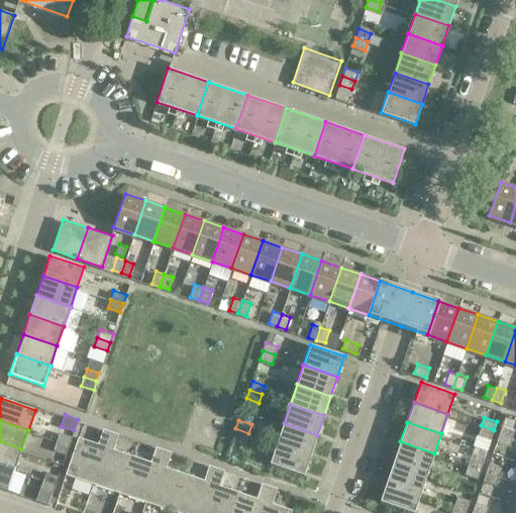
[(317,435),(284,423),(277,442),(311,454),(317,435)]
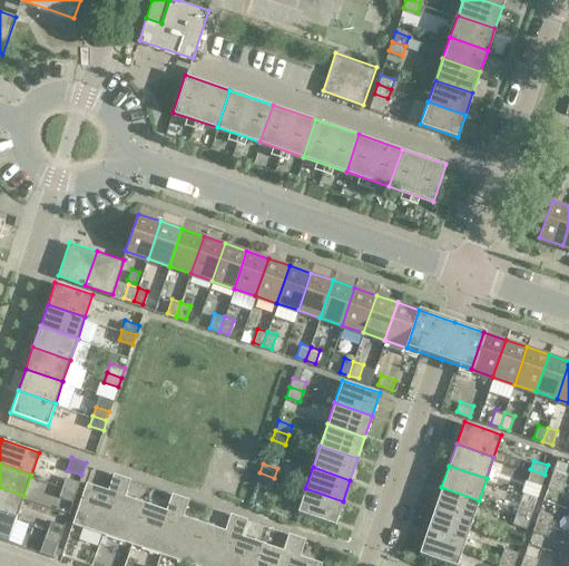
[(568,471),(555,467),(551,477),(565,481),(568,471)]
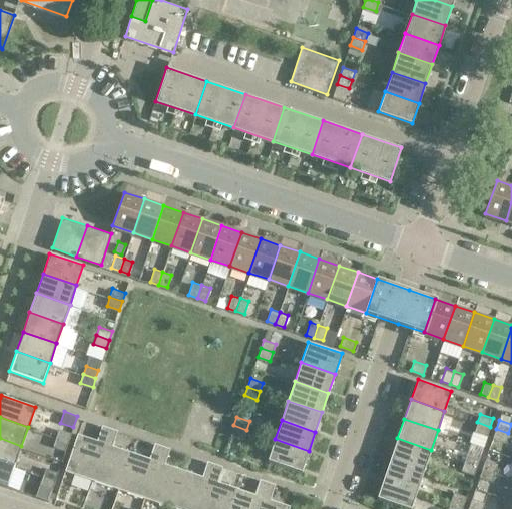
[(490,427),(477,422),(474,431),(487,435),(490,427)]
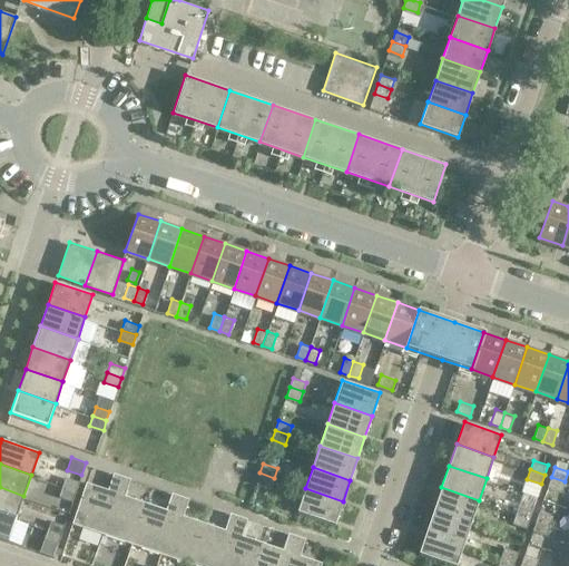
[(123,475),(114,471),(108,488),(87,480),(72,521),(102,533),(123,475)]
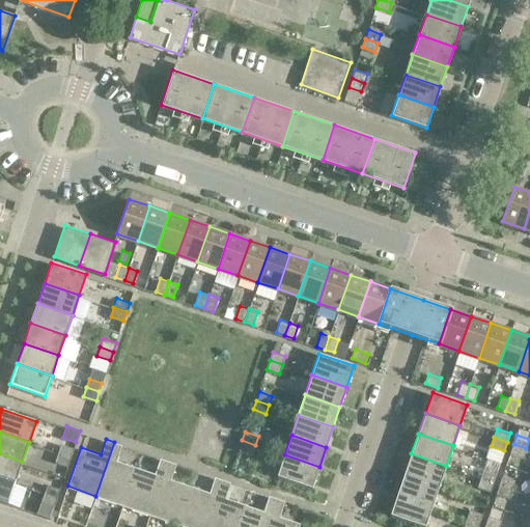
[(255,445),(242,440),(239,449),(252,453),(255,445)]
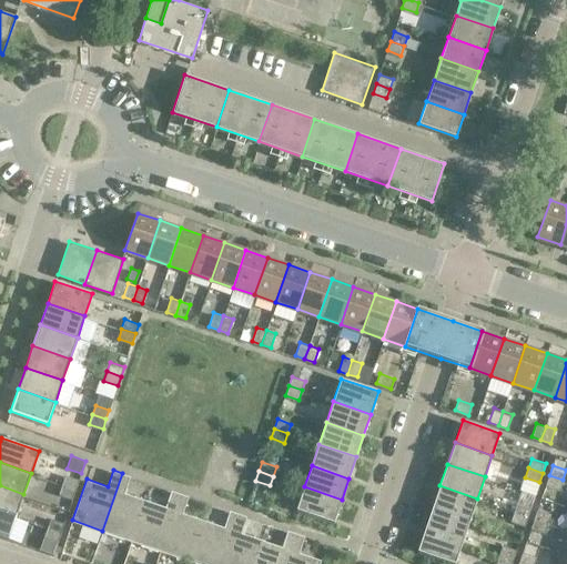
[(131,475),(122,473),(102,531),(131,541),(145,499),(125,492),(131,475)]
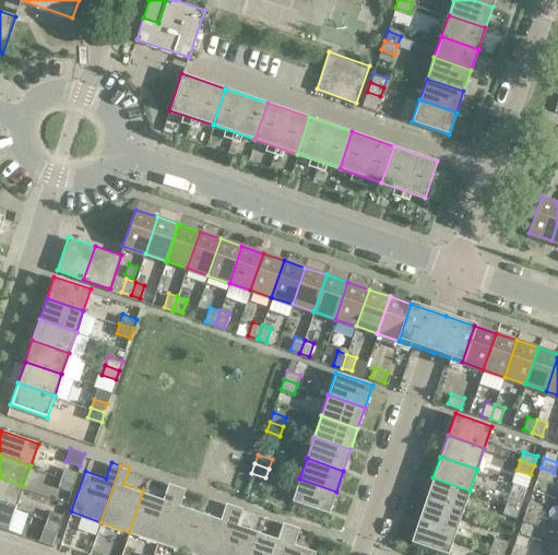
[(64,467),(61,475),(74,481),(78,471),(64,467)]
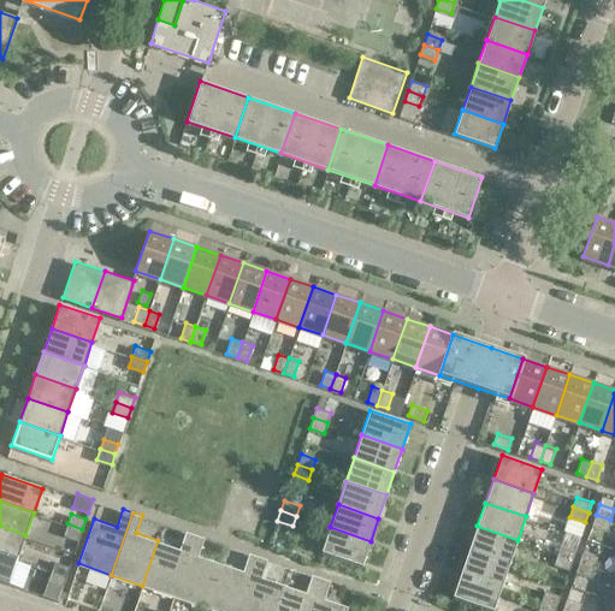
[(610,520),(596,515),(592,525),(607,531),(610,520)]
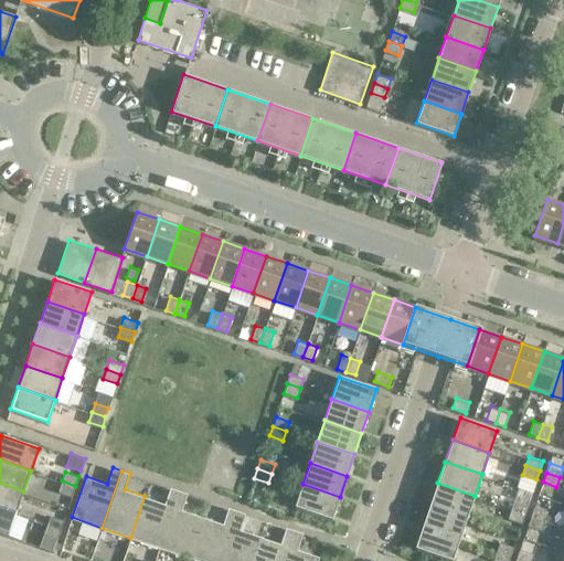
[(75,486),(62,480),(59,490),(72,495),(75,486)]
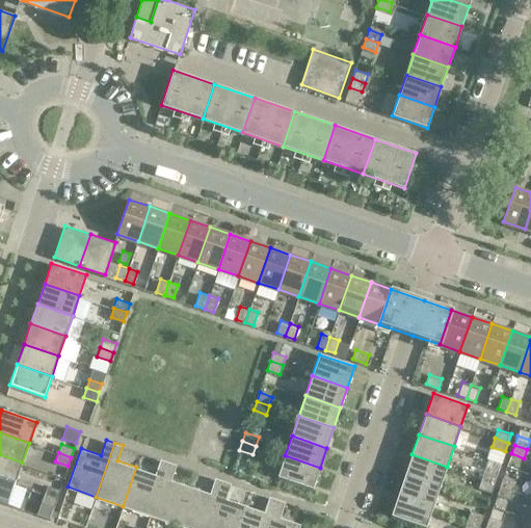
[(22,463),(0,454),(0,477),(16,482),(22,463)]
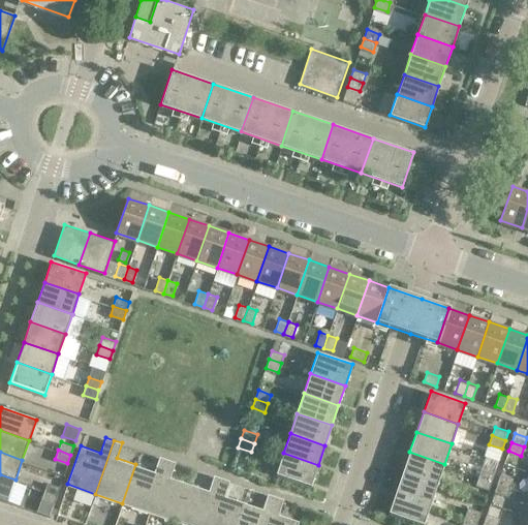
[(444,464),(409,452),(403,471),(437,484),(444,464)]
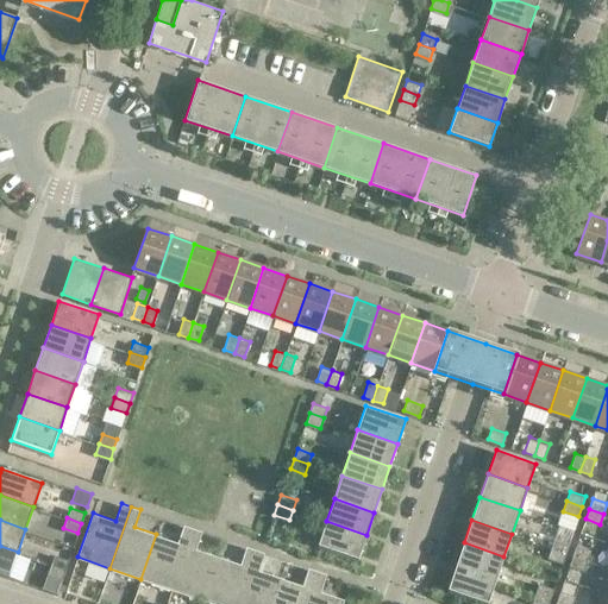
[(367,535),(326,521),(318,546),(358,559),(367,535)]
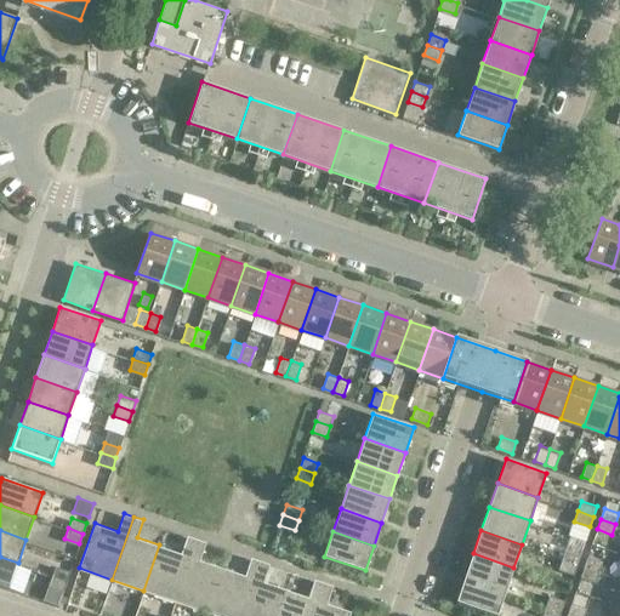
[(197,539),(188,535),(181,553),(159,545),(143,591),(176,600),(197,539)]
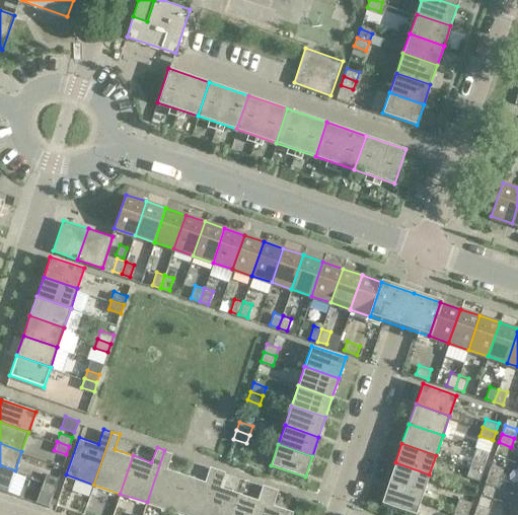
[(172,452),(164,450),(147,502),(173,511),(187,473),(167,467),(172,452)]
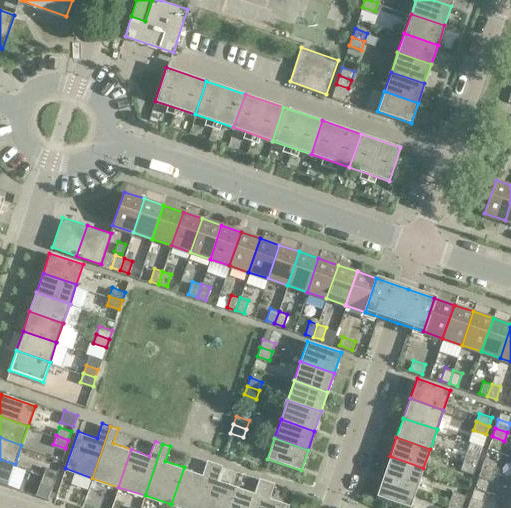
[(466,451),(463,460),(475,464),(478,456),(466,451)]
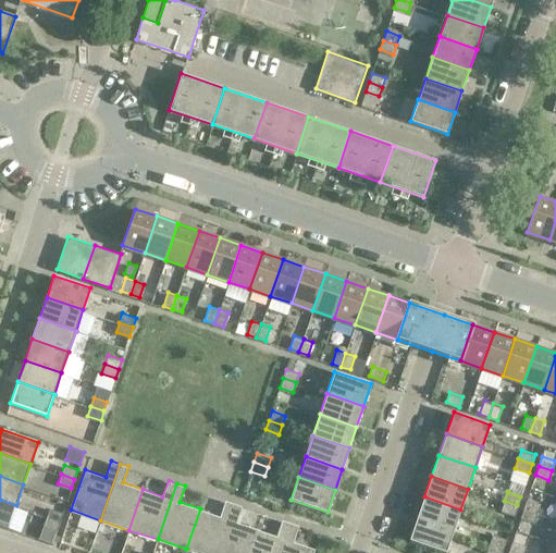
[(460,510),(424,496),(417,518),(454,530),(460,510)]
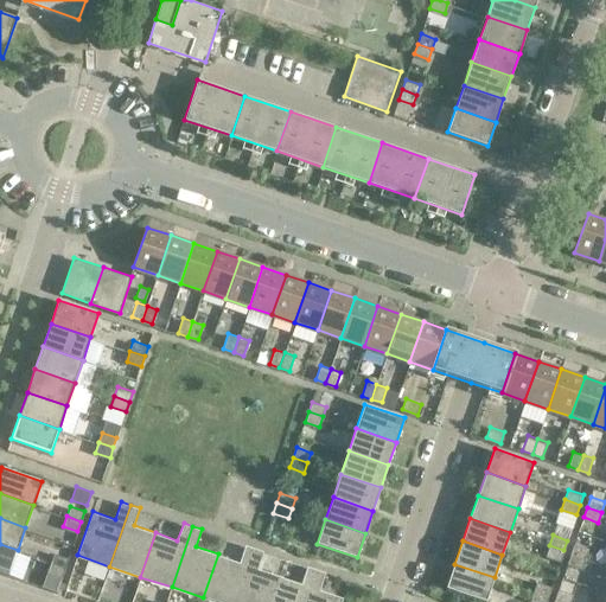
[(589,548),(574,543),(571,552),(586,558),(589,548)]
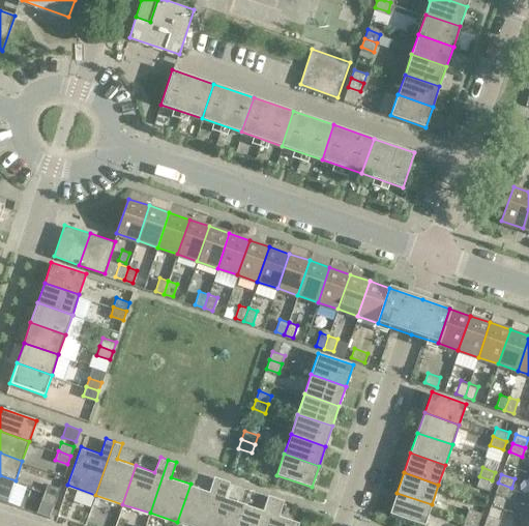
[(16,480),(0,475),(0,499),(8,502),(16,480)]
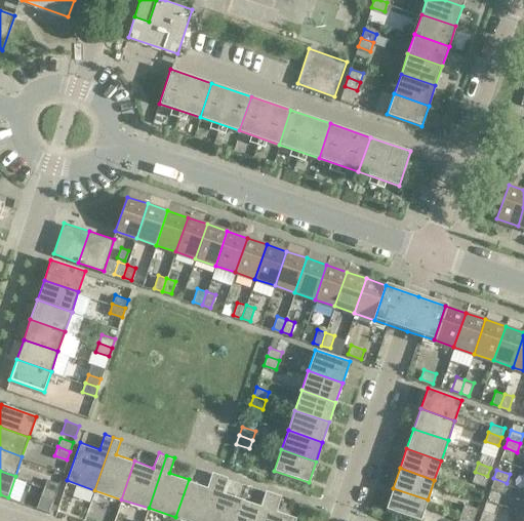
[(204,520),(220,474),(212,471),(207,486),(189,479),(175,517),(186,520),(204,520)]
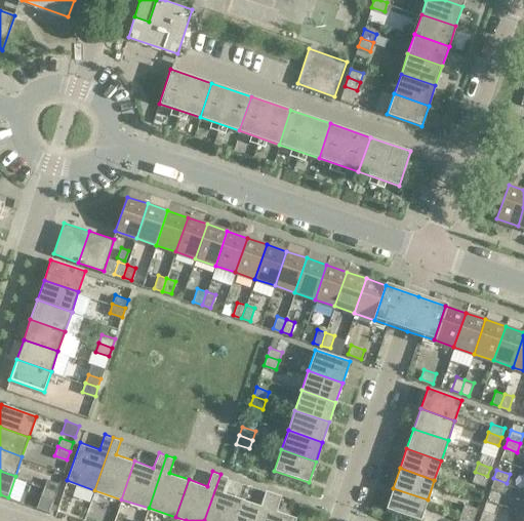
[(487,476),(475,472),(472,480),(485,484),(487,476)]
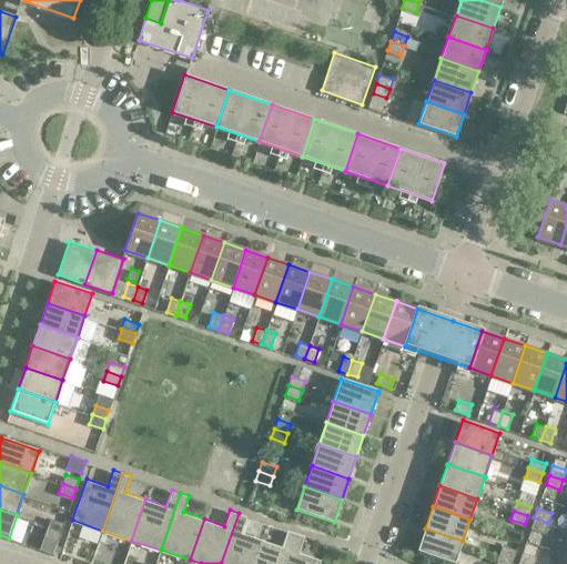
[(247,515),(239,513),(221,563),(253,563),(262,539),(241,532),(247,515)]
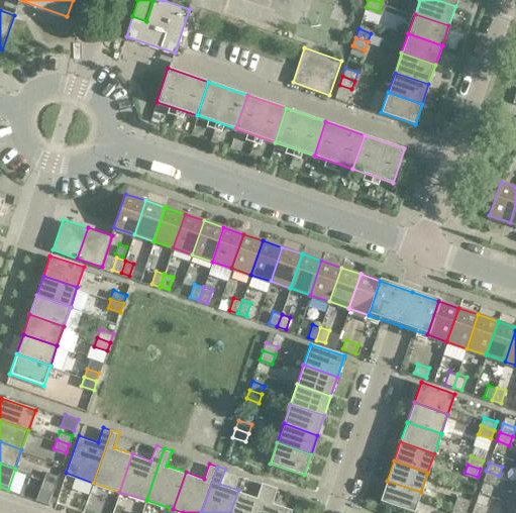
[(46,471),(43,479),(56,483),(59,475),(46,471)]
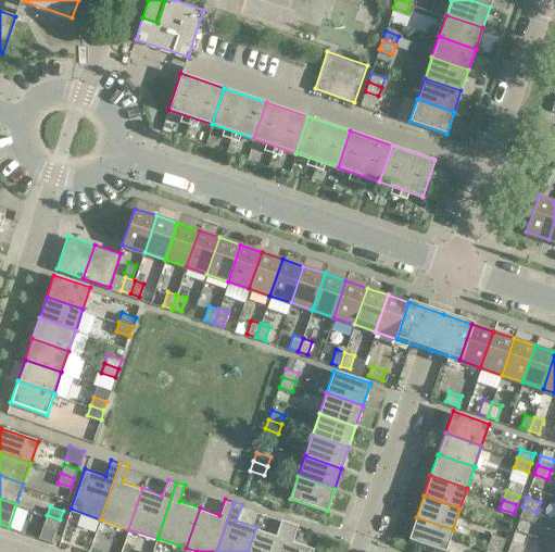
[(537,512),(522,506),(520,516),(533,521),(537,512)]
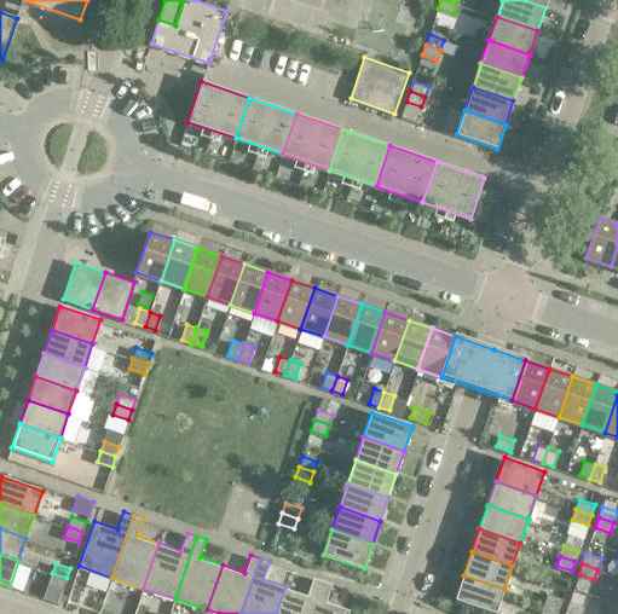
[(67,578),(52,573),(48,584),(63,589),(67,578)]
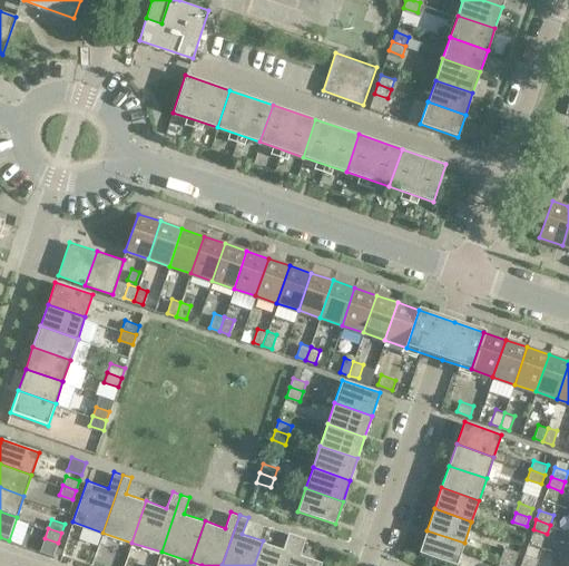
[(464,543),(427,530),(419,553),(457,565),(464,543)]
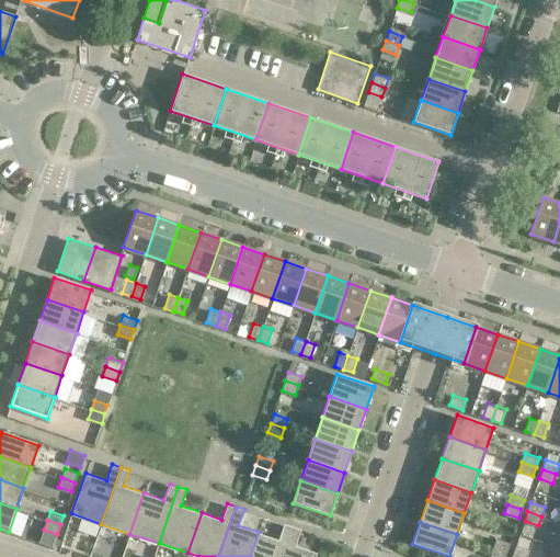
[(282,556),(293,526),(284,523),(278,540),(259,532),(250,556),(282,556)]
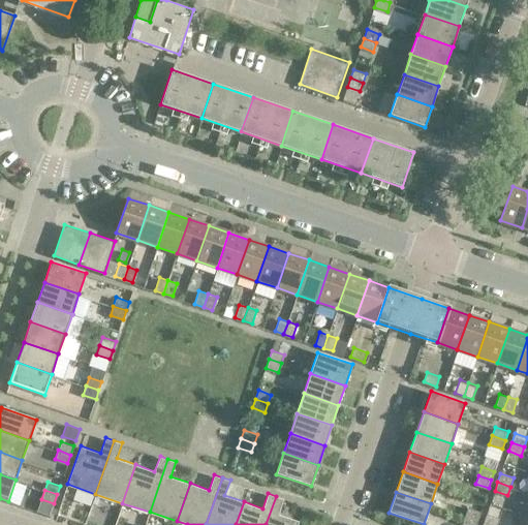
[(284,498),(276,496),(266,524),(297,524),(299,521),(279,514),(284,498)]
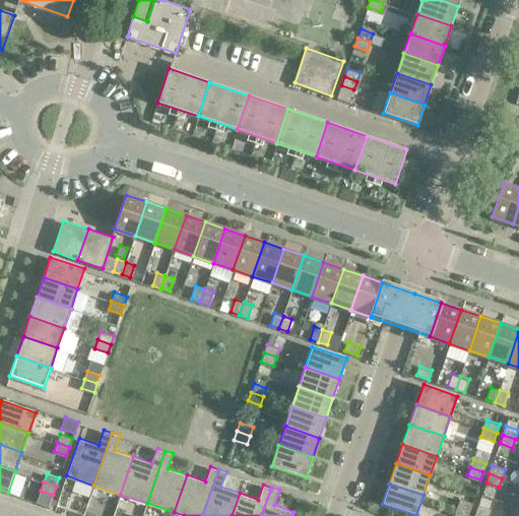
[(460,498),(457,506),(469,510),(472,502),(460,498)]
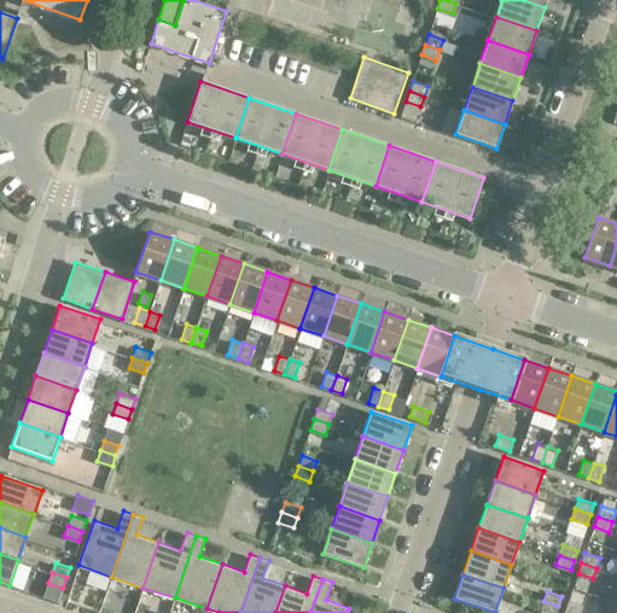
[(581,612),(585,605),(569,599),(565,609),(576,612),(581,612)]
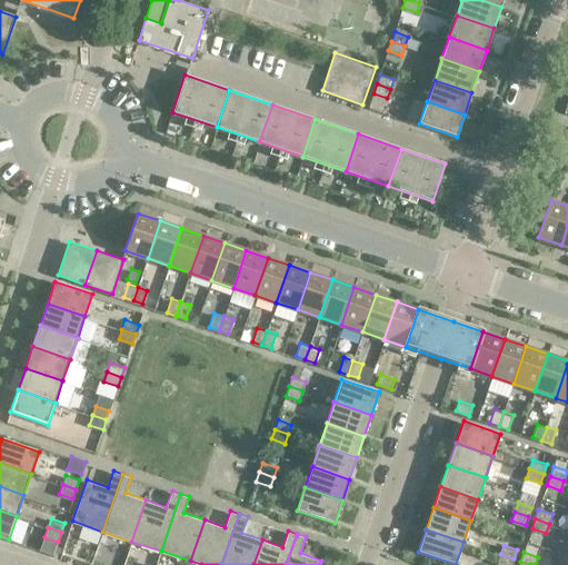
[(511,564),(514,558),(500,554),(497,564),(500,564),(511,564)]
